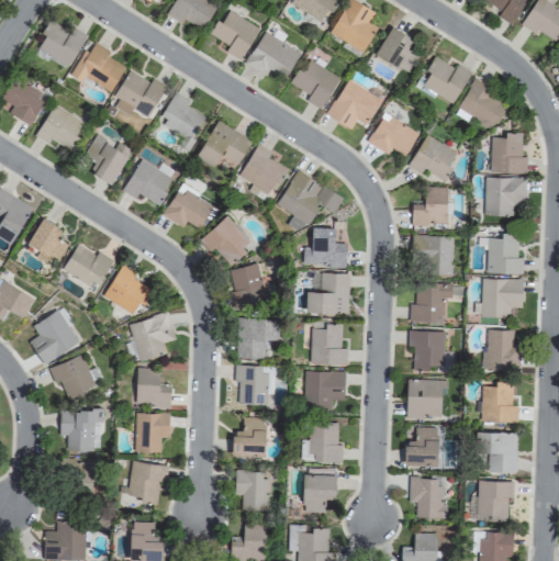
[(203,31),(220,6),(210,0),(178,0),(169,14),(182,23),(185,20),(203,31)]
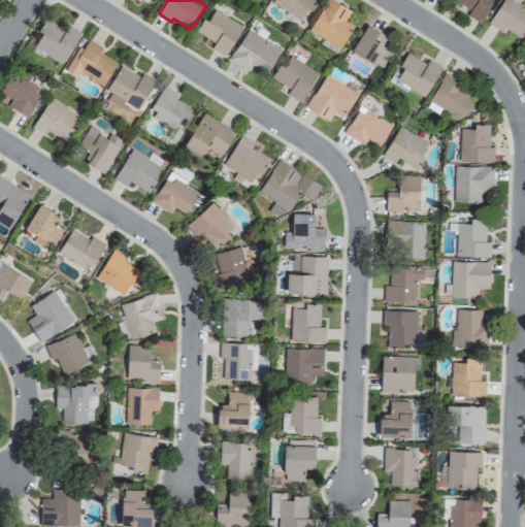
[(303,21),(308,9),(315,12),(321,0),(276,0),(274,5),(303,21)]
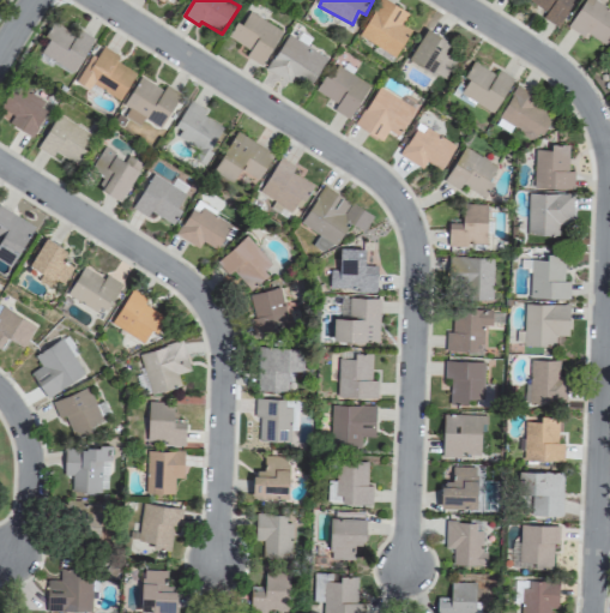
[(411,14),(387,0),(382,0),(361,36),(397,58),(414,30),(405,25),(411,14)]
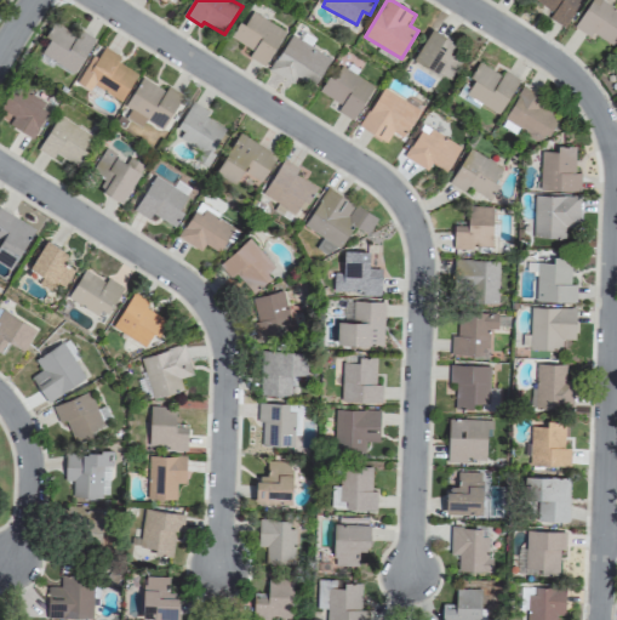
[(616,9),(603,0),(594,0),(577,26),(613,49),(616,44),(616,9)]
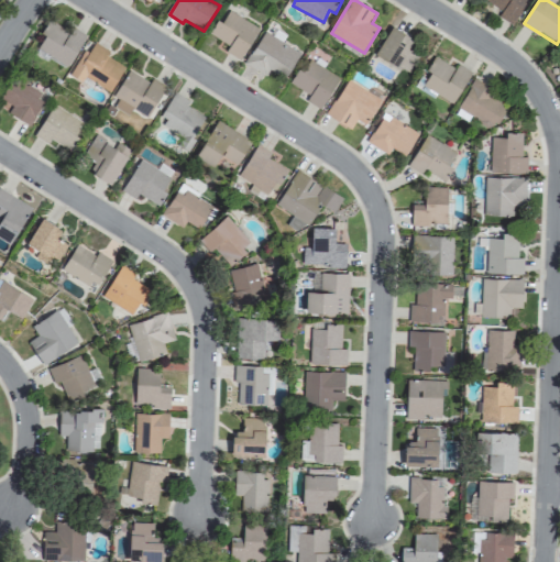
[(244,61),(260,26),(230,12),(224,23),(219,20),(211,35),(231,45),(228,53),(244,61)]
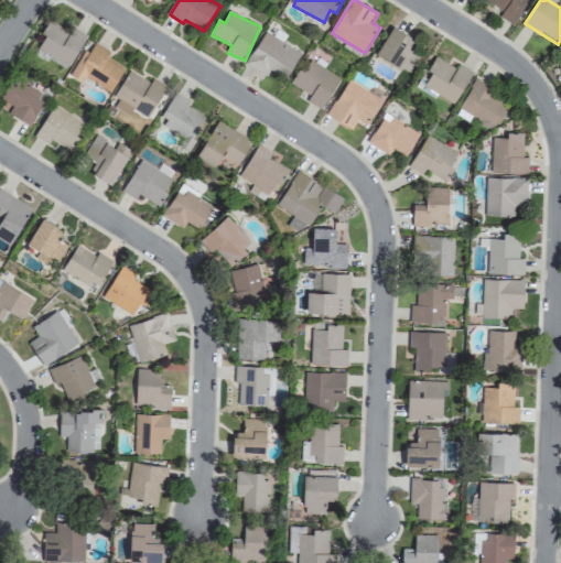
[(69,67),(88,35),(75,28),(72,32),(53,21),(36,47),(69,67)]
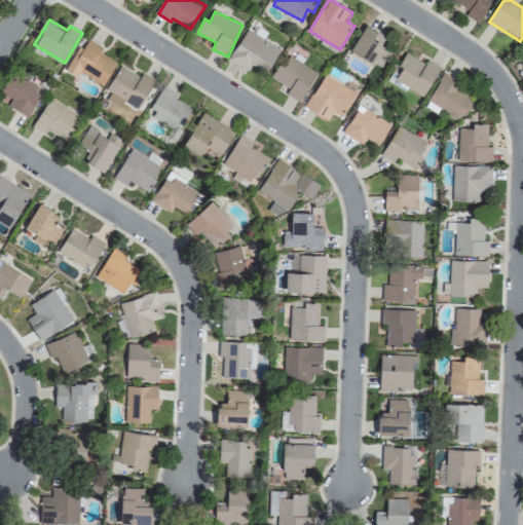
[(352,53),(385,68),(398,42),(365,28),(352,53)]
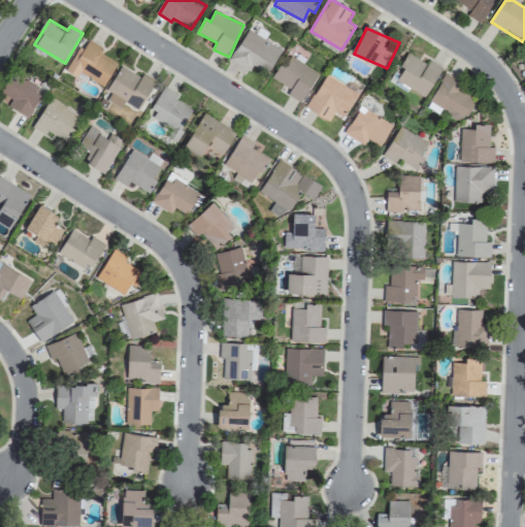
[(268,75),(284,51),(250,30),(231,60),(251,72),(254,66),(268,75)]
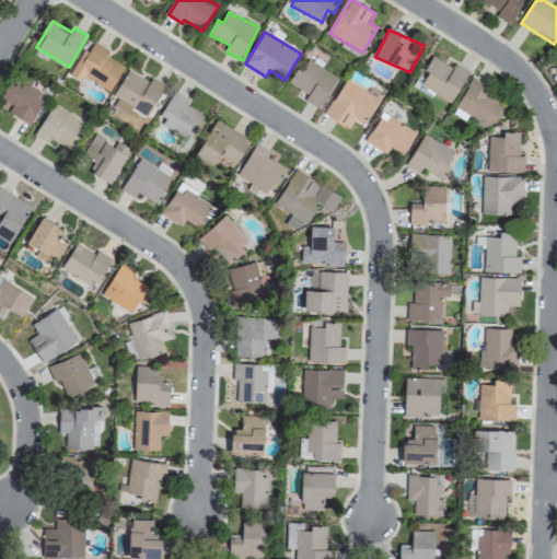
[(108,56),(111,51),(96,43),(90,53),(85,49),(71,74),(83,82),(86,77),(112,92),(126,67),(108,56)]
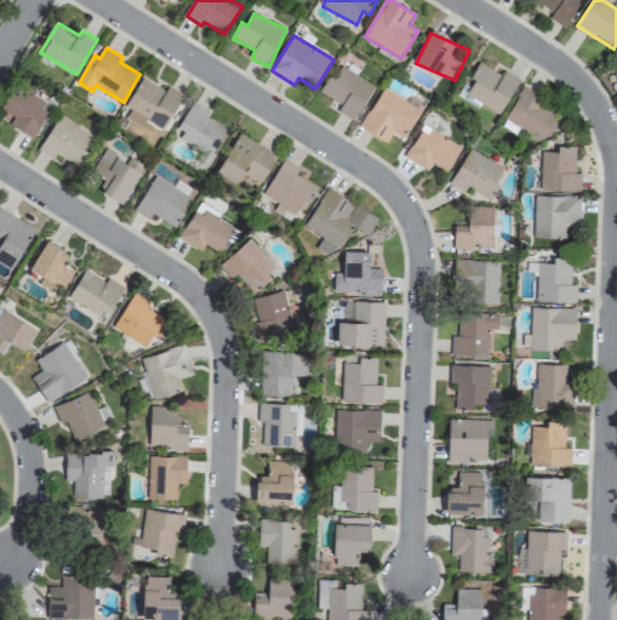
[(501,115),(523,81),(507,72),(503,77),(481,62),(472,78),(476,81),(469,95),(501,115)]
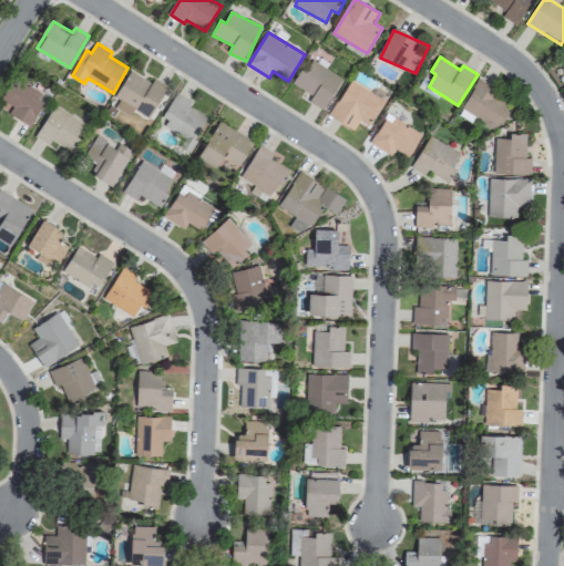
[(310,103),(326,111),(344,78),(308,59),(295,85),(314,95),(310,103)]
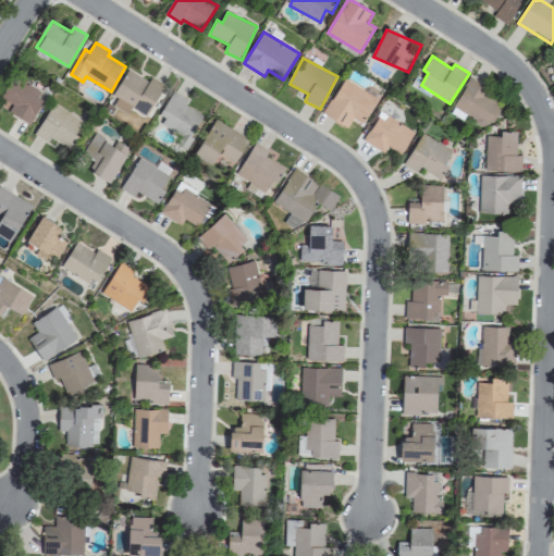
[(149,116),(165,85),(152,78),(150,81),(128,70),(114,97),(119,99),(115,107),(130,114),(133,109),(149,116)]
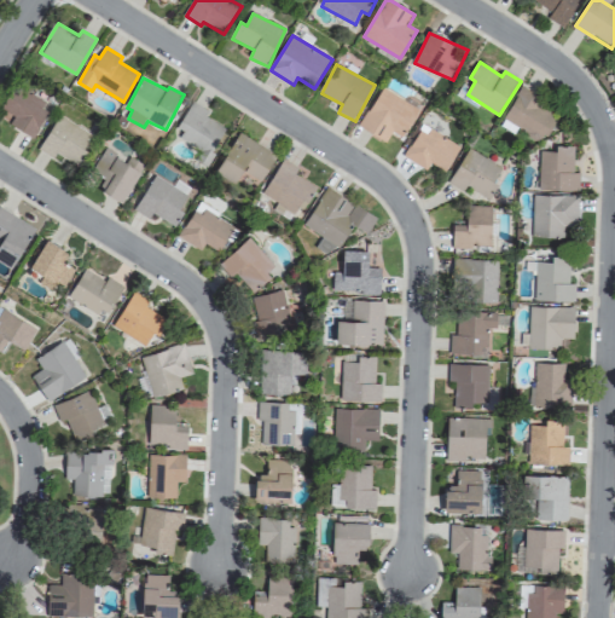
[(4,109),(10,113),(5,121),(35,139),(53,108),(17,87),(4,109)]
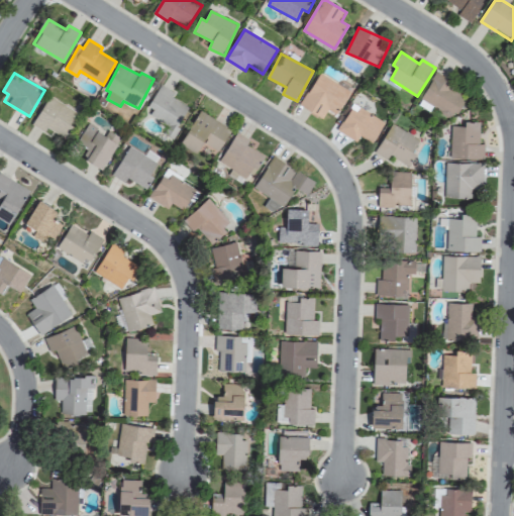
[(301,106),(324,119),(329,110),(337,115),(351,91),(319,74),(301,106)]
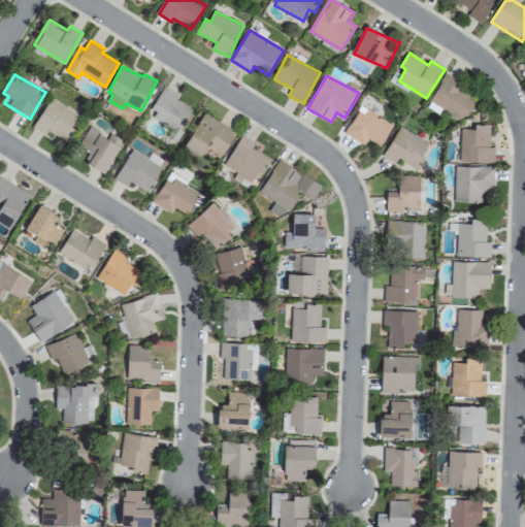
[(445,76),(428,107),(440,113),(443,109),(464,122),(480,96),(445,76)]
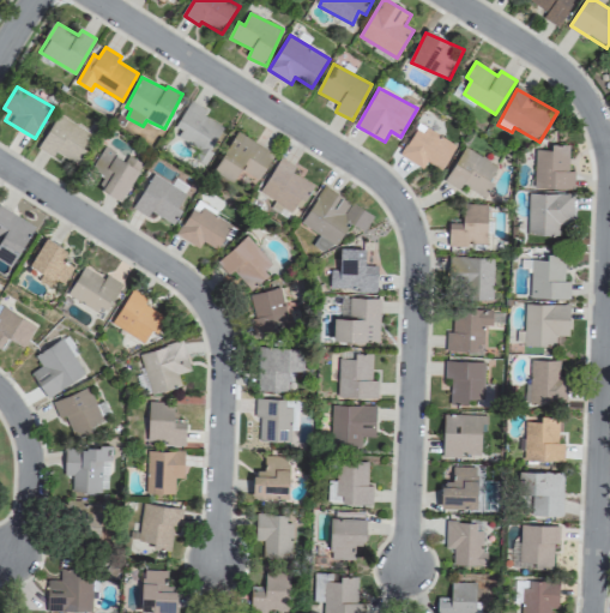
[(227,127),(206,116),(209,110),(192,101),(174,132),(203,148),(197,158),(205,164),(227,127)]
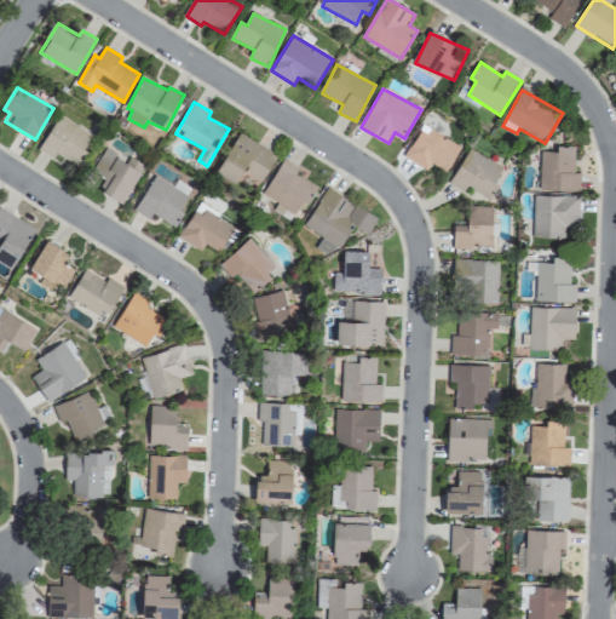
[(95,136),(61,115),(39,150),(55,159),(58,154),(81,167),(90,153),(86,149),(95,136)]
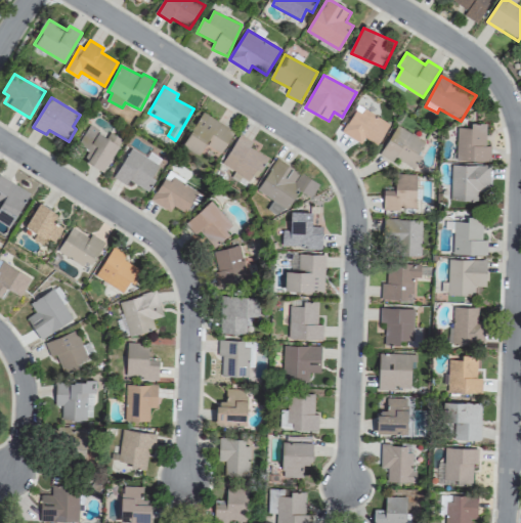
[(391,125),(359,105),(343,133),(362,144),(366,138),(379,145),(391,125)]
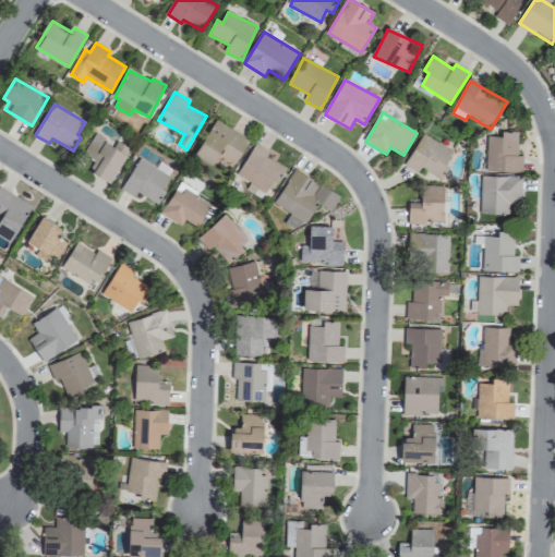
[(237,165),(251,141),(218,120),(196,155),(214,166),(220,155),(237,165)]
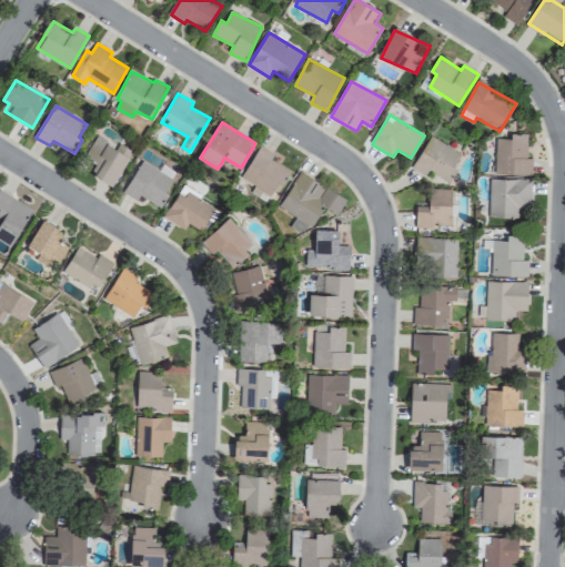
[(133,154),(100,134),(86,159),(98,165),(92,175),(114,188),(133,154)]
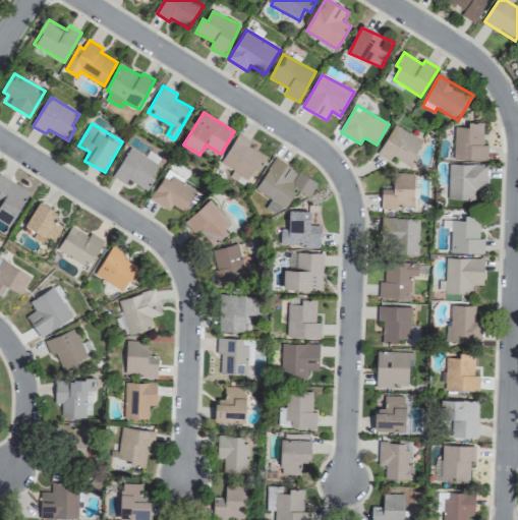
[(490,161),(490,146),(484,146),(485,124),(469,124),(469,127),(456,127),(456,161),(490,161)]
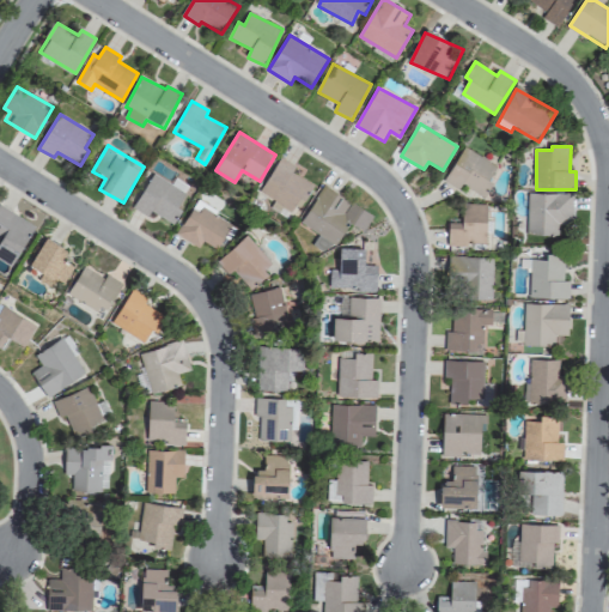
[(461,191),(463,186),(486,199),(495,183),(491,181),(499,167),(466,147),(445,181),(461,191)]
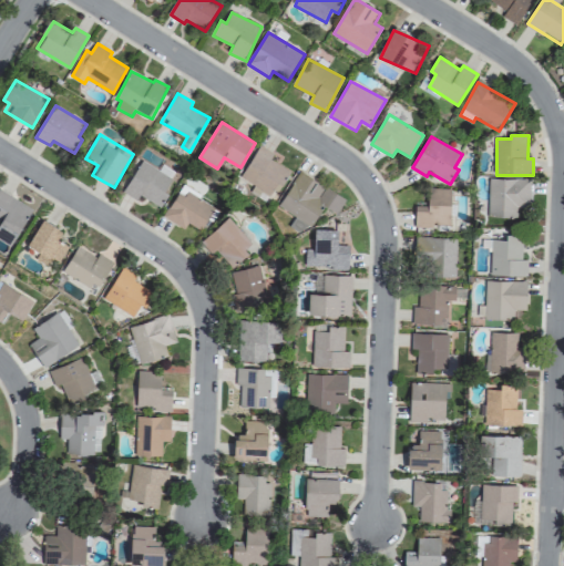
[(276,154),(262,145),(239,178),(273,201),(291,172),(273,160),(276,154)]
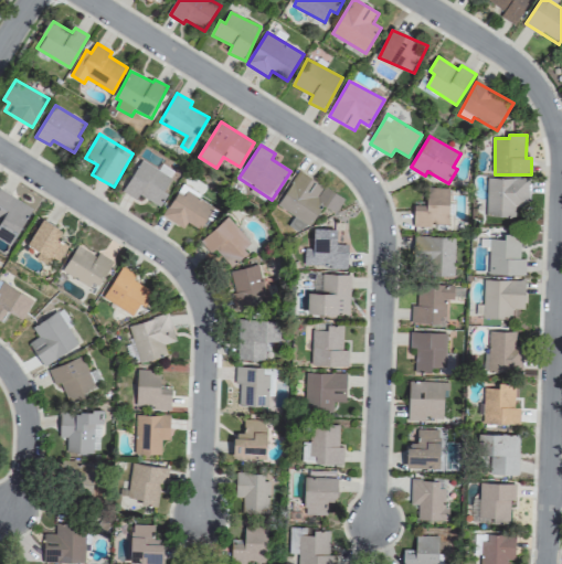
[(173,177),(140,161),(125,193),(138,200),(139,197),(162,206),(169,192),(167,191),(173,177)]
